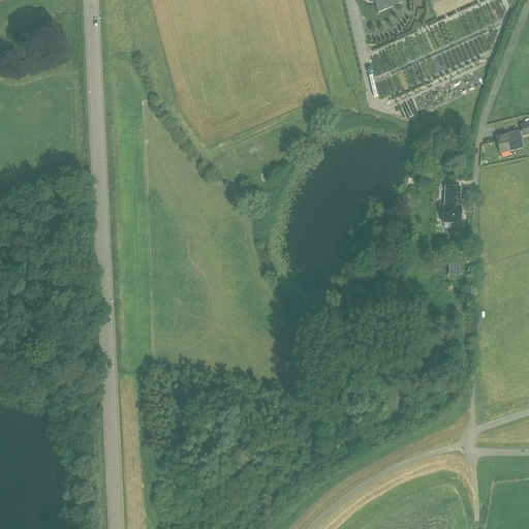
[(365,0),(367,1),(369,2),(372,2),(374,2),(377,12),(402,2),(401,0),(365,0)]
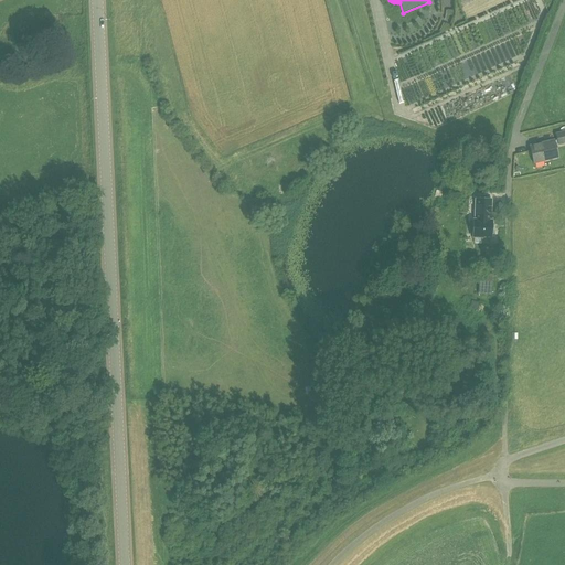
[(564,142),(564,130),(555,132),(557,145),(564,142)]
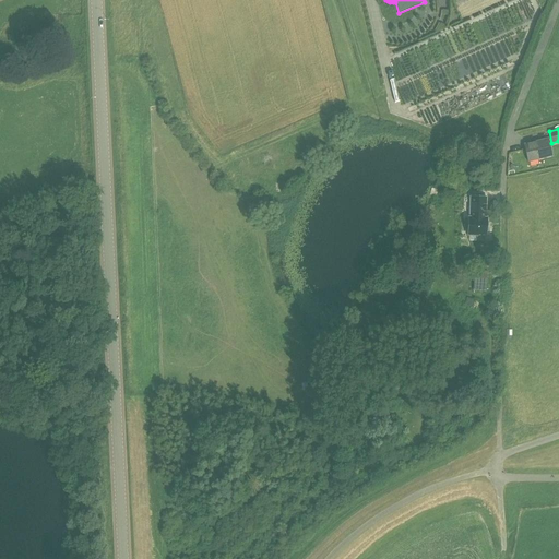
[(551,155),(548,139),(524,145),(528,161),(551,155)]
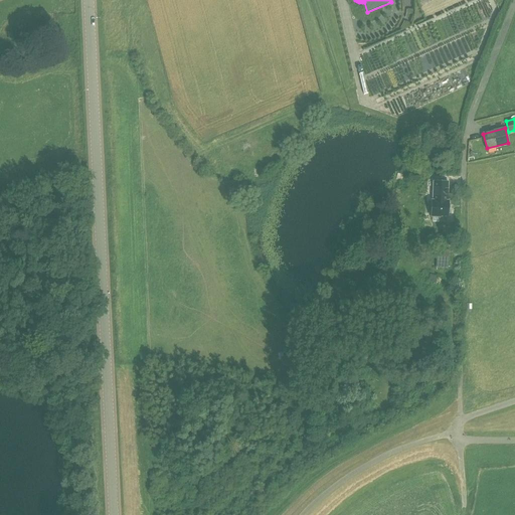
[(448,201),(447,201),(448,182),(434,181),(433,201),(432,201),(431,216),(441,216),(441,215),(448,215),(448,201)]
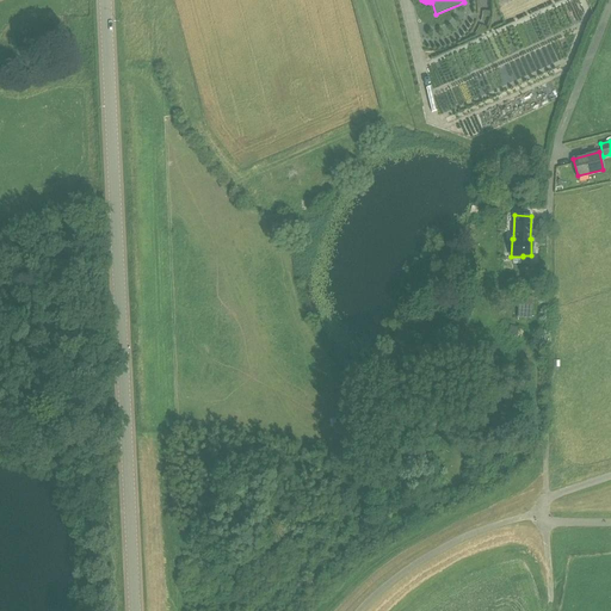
[(518,307),(517,319),(531,320),(532,308),(518,307)]
